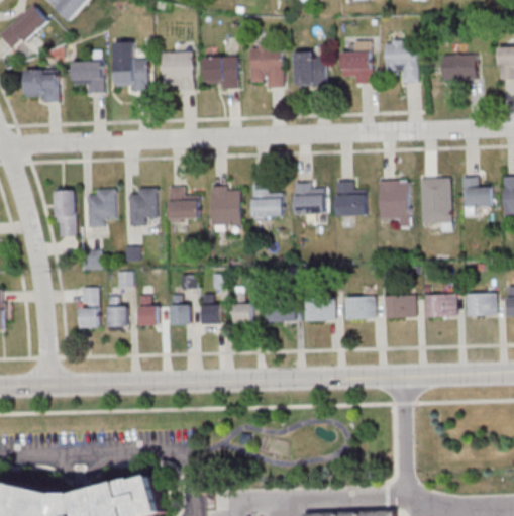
[(47,0),(69,21),(90,0),(47,0)]
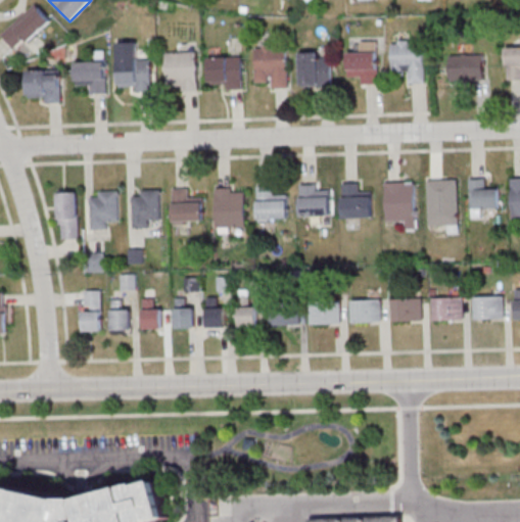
[(0,35),(14,52),(49,22),(35,5),(0,35)]
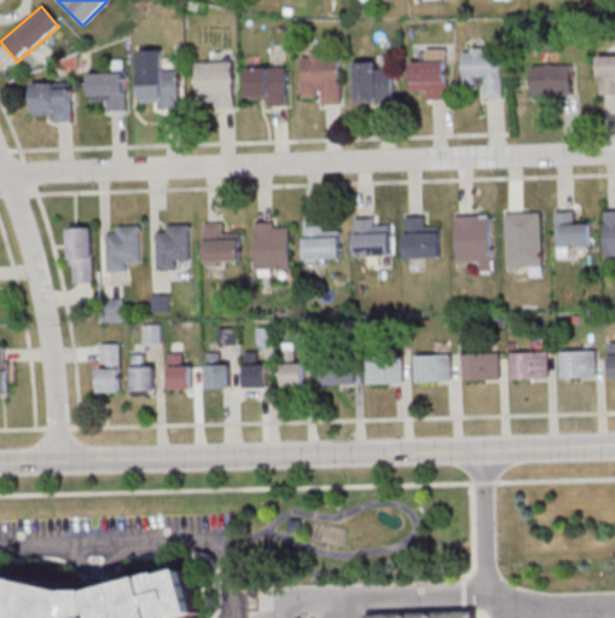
[(476,99),(500,99),(500,48),(462,48),(462,88),(476,88),(476,99)]
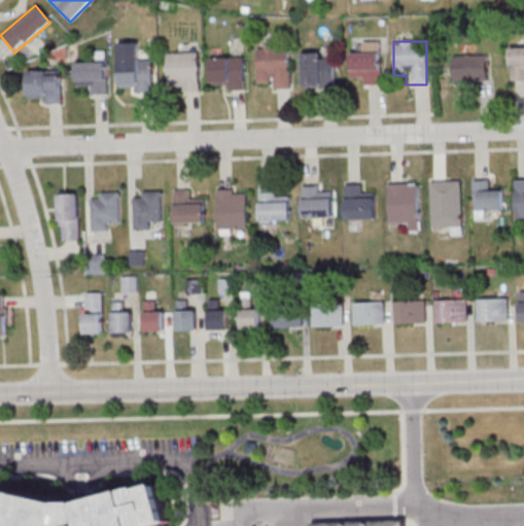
[(349,54),(349,75),(359,75),(359,85),(380,85),(380,42),(359,42),(359,54),(349,54)]
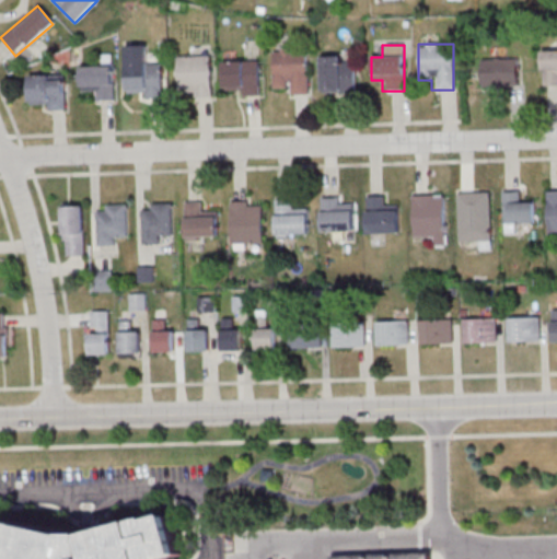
[(305,49),(271,49),(271,93),(305,93),(305,49)]
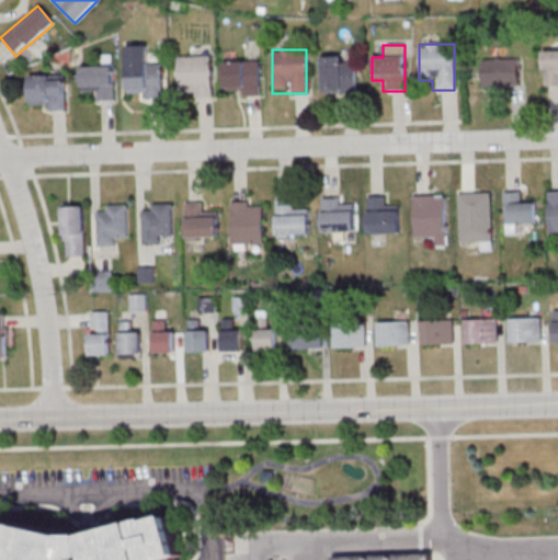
[(557,52),(542,53),(542,86),(557,86),(557,52)]
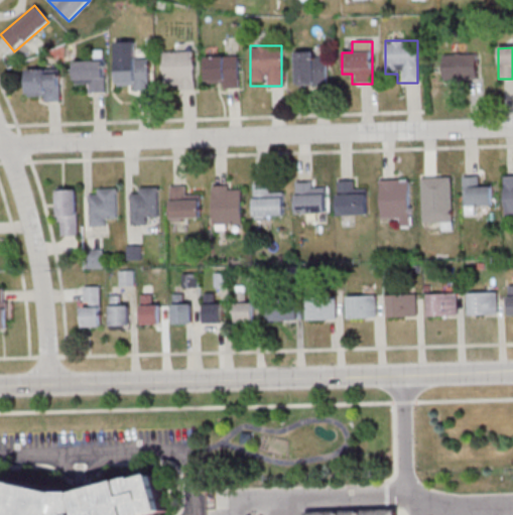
[(162,89),(193,89),(193,52),(162,52),(162,89)]
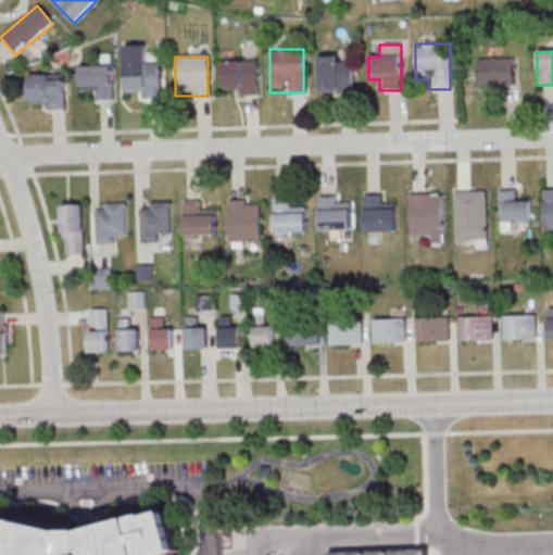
[(350,57),(317,57),(317,91),(350,91),(350,57)]
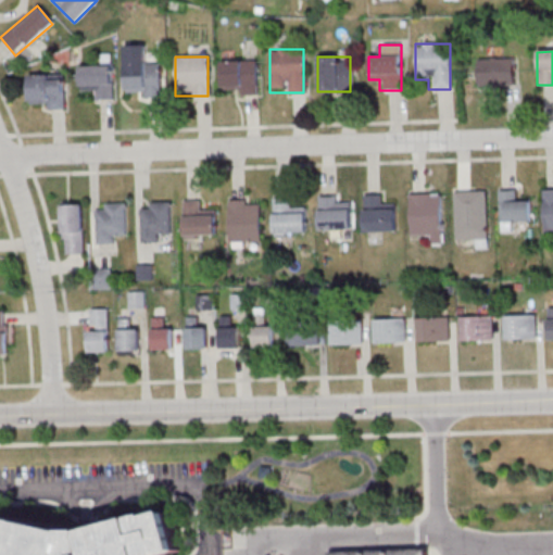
[(476,60),(476,86),(514,86),(514,60),(476,60)]
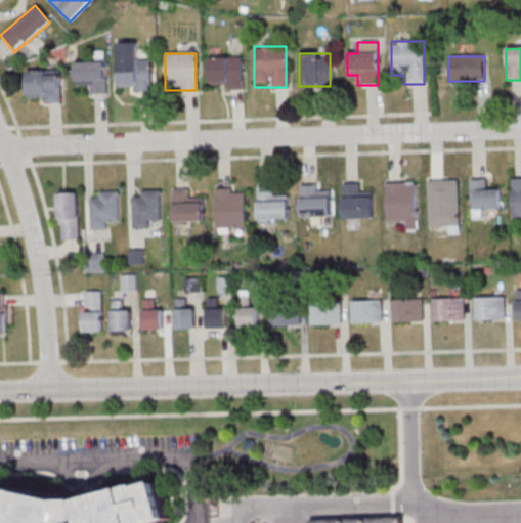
[(208,58),(208,89),(241,89),(241,58),(208,58)]
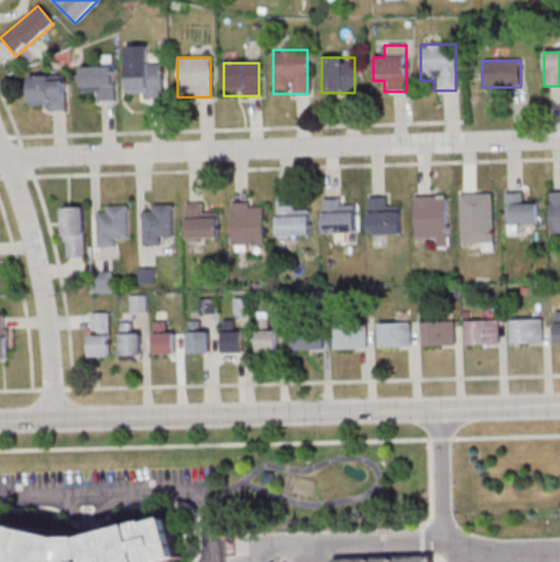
[(127,65),(127,98),(162,98),(162,65),(127,65)]
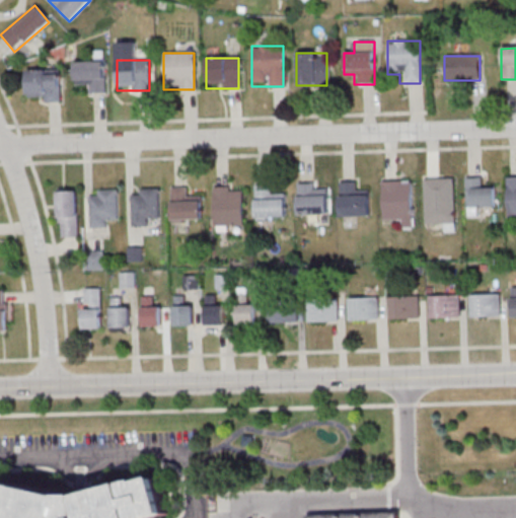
[(85,93),(103,93),(103,61),(74,61),(74,83),(85,83),(85,93)]
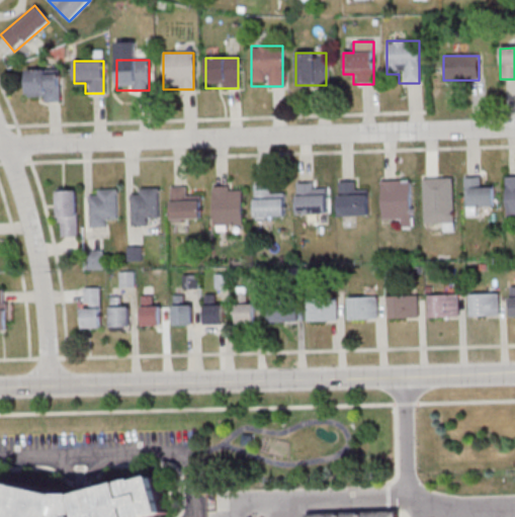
[(59,70),(26,70),(26,102),(59,102),(59,70)]
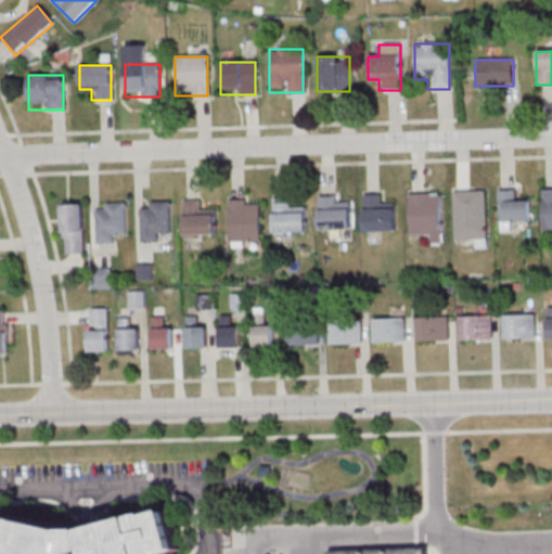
[(538,192),(551,191),(551,232),(540,233),(538,192)]
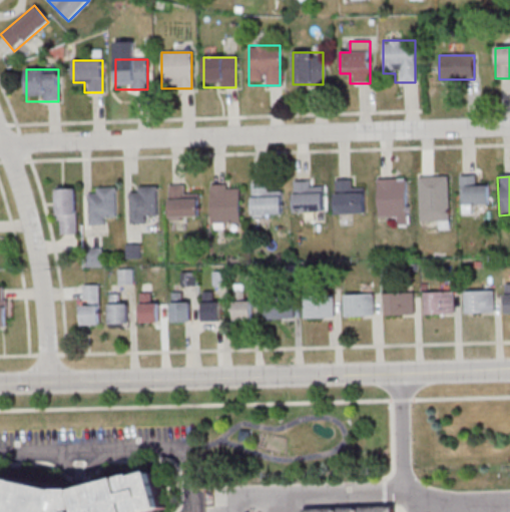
[(457,178),(473,177),(473,186),(486,185),(487,210),(459,211),(457,178)]
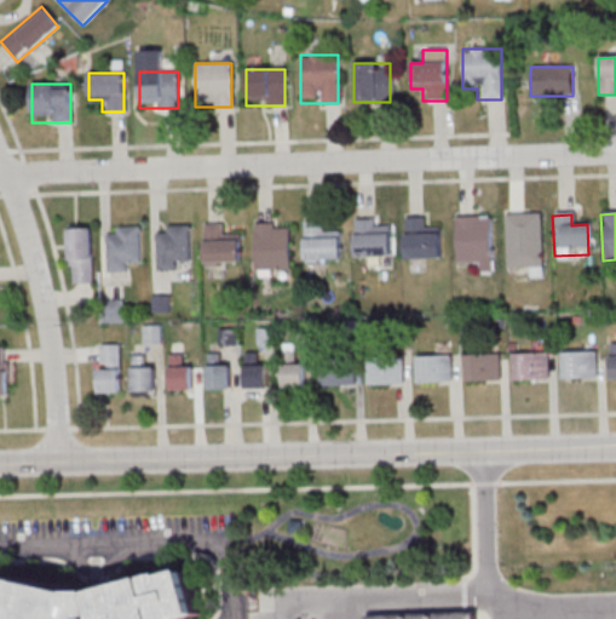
[(352,217),(372,216),(373,227),(389,225),(390,256),(355,258),(352,217)]
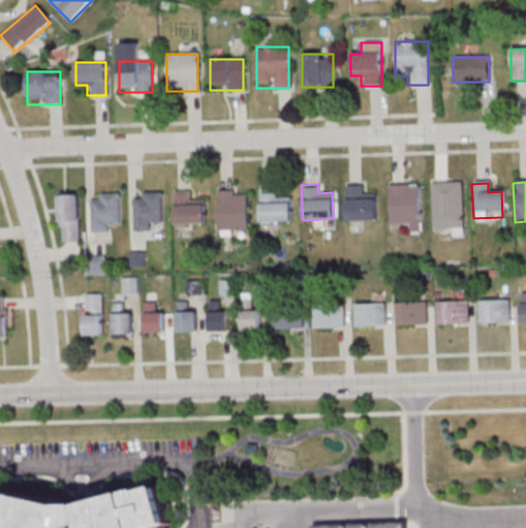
[(388,185),(418,184),(419,228),(389,229),(388,185)]
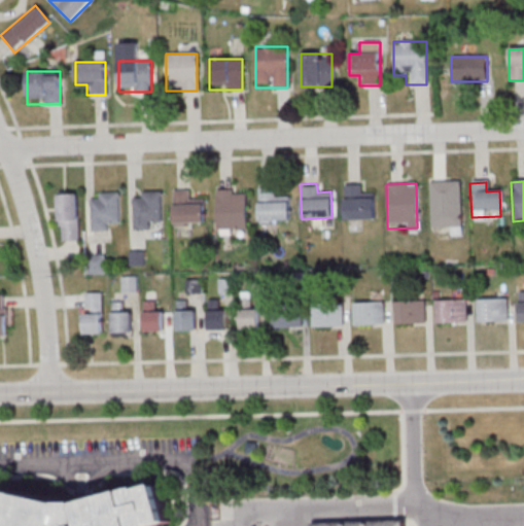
[(427,184),(458,183),(459,228),(429,229),(427,184)]
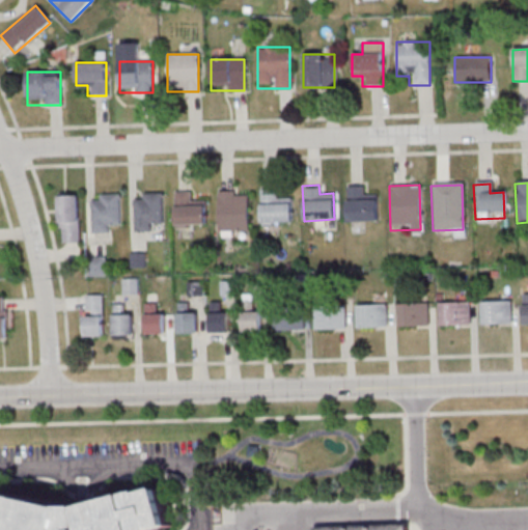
[(345,186),(362,186),(362,195),(376,194),(377,220),(346,221),(345,186)]
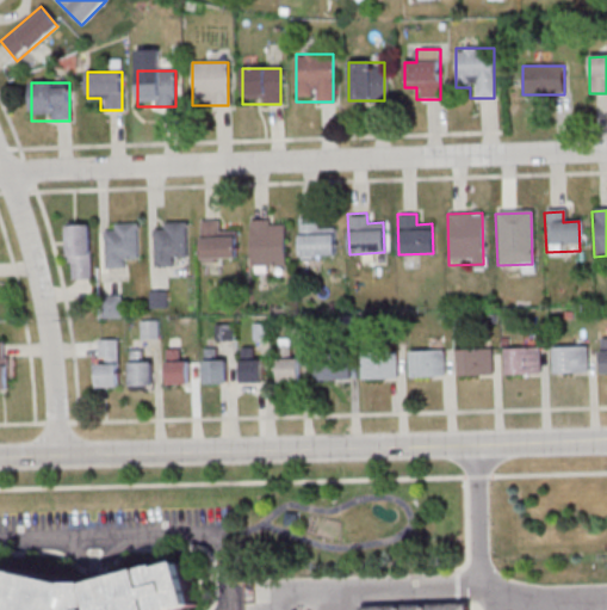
[(297,217),(316,216),(316,227),(332,227),(333,257),(298,258),(297,217)]
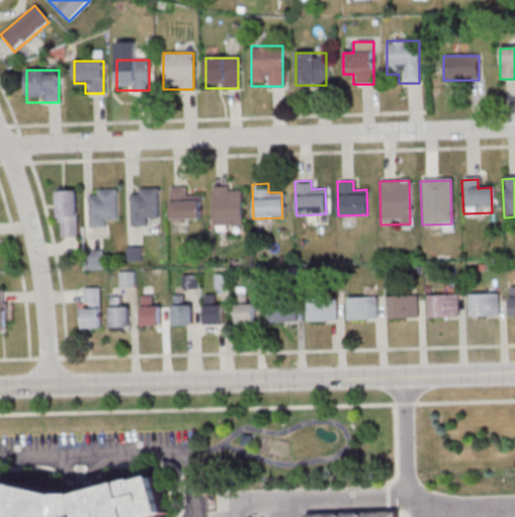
[(168,187),(184,186),(185,195),(198,195),(199,221),(170,222),(168,187)]
